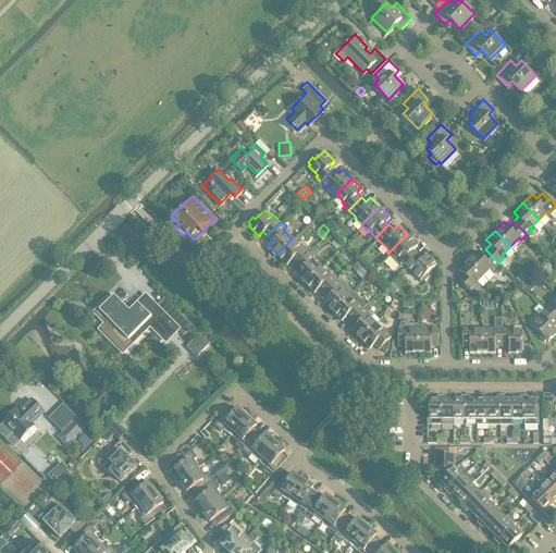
[(404,266),(417,253),(412,247),(417,243),(407,234),(387,254),(397,263),(398,265),(400,265),(402,263),(404,266)]
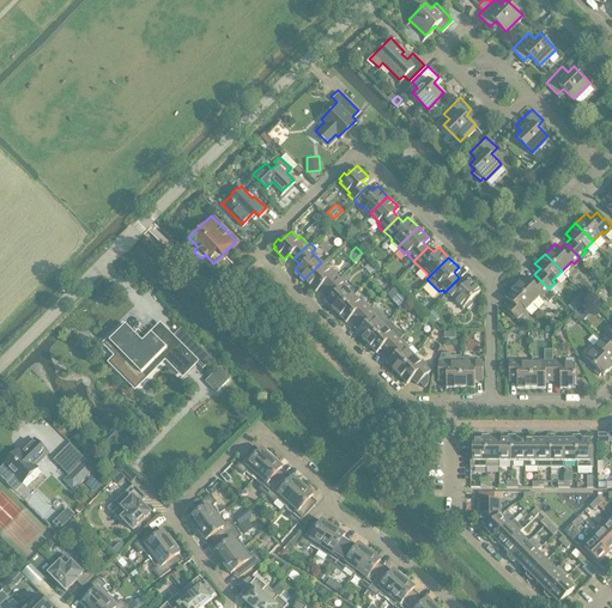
[(325,289),(339,275),(333,269),(331,272),(321,262),(304,279),(314,289),(320,284),(325,289)]
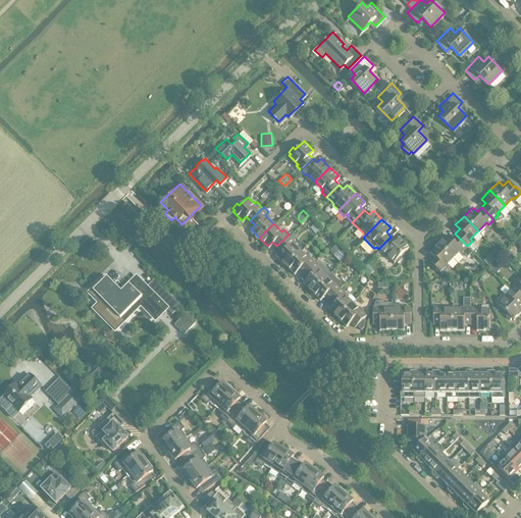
[(437,242),(453,257),(458,251),(460,253),(463,251),(466,254),(471,250),(467,246),(455,234),(451,238),(447,234),(437,242)]
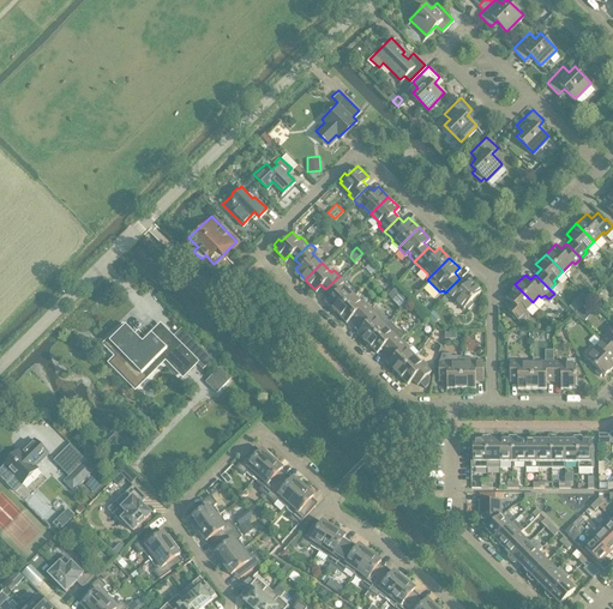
[(348,284),(344,281),(340,276),(325,289),(330,295),(325,300),(335,309),(353,293),(346,287),(348,284)]
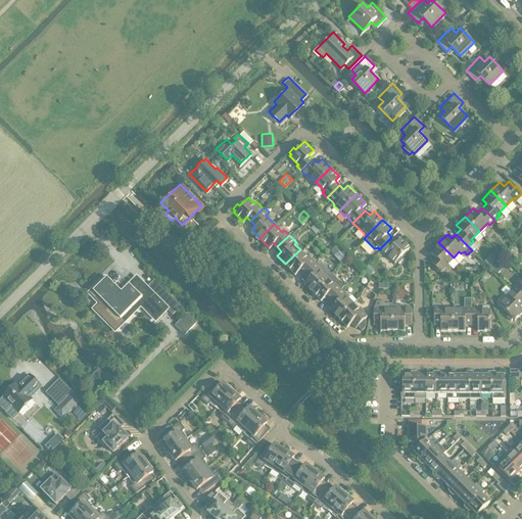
[(391,237),(379,249),(384,253),(385,252),(394,261),(395,260),(397,261),(401,256),(400,254),(409,246),(399,237),(395,241),(391,237)]
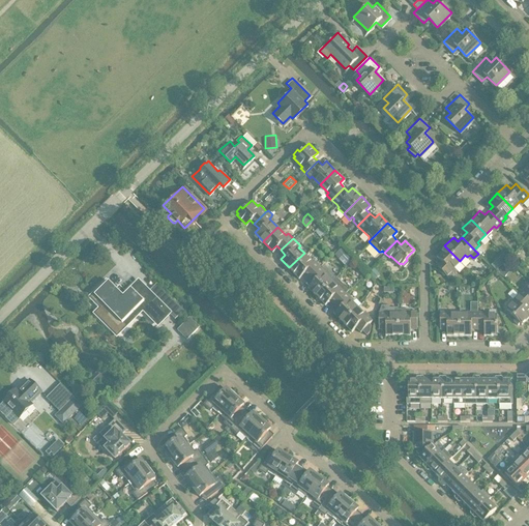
[(451,268),(460,261),(444,245),(436,255),(440,259),(435,263),(447,275),(452,270),(451,268)]
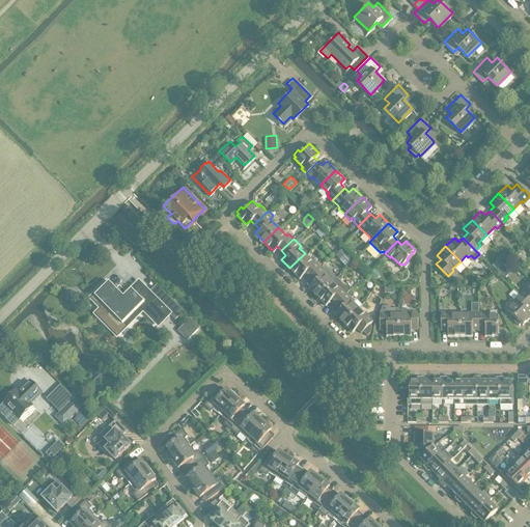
[(340,248),(335,252),(339,256),(344,252),(340,248)]
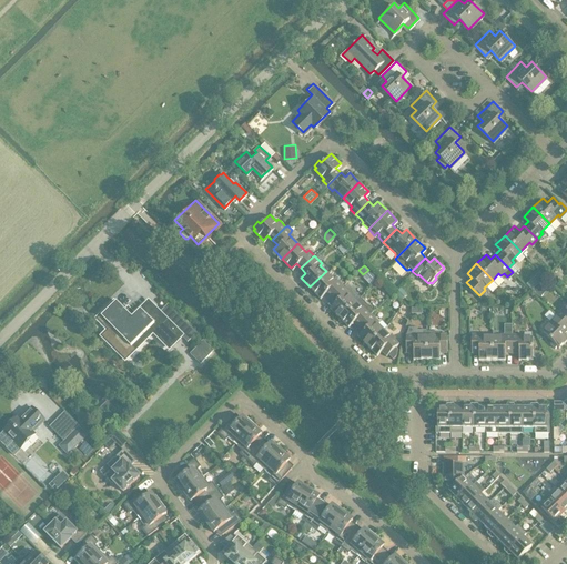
[(543,274),(537,269),(525,281),(532,286),(543,274)]
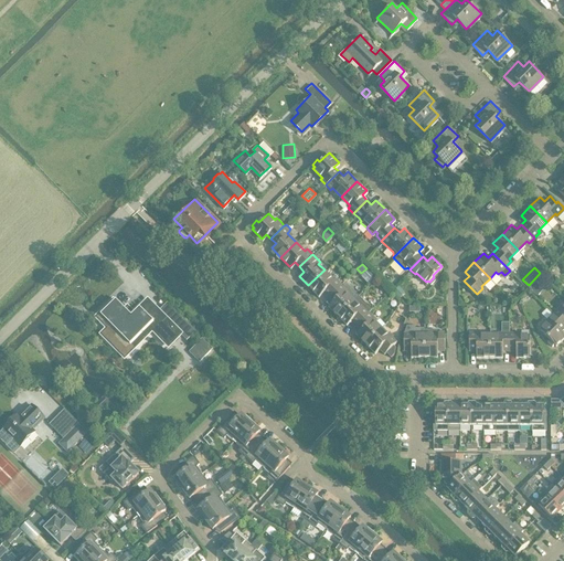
[(325,270),(308,285),(318,295),(322,290),(327,295),(340,282),(332,274),(330,276),(325,270)]
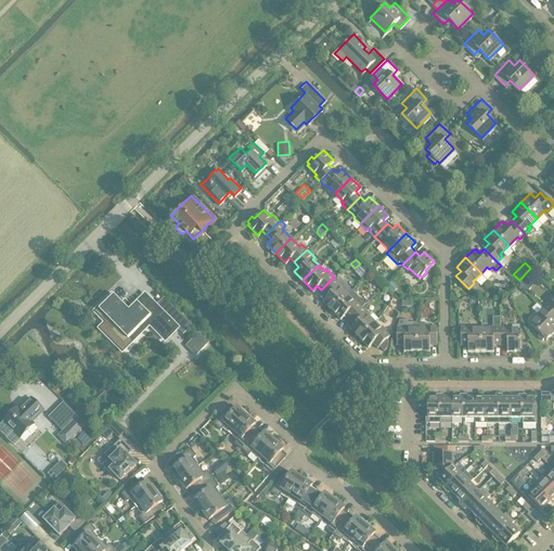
[(331,308),(350,289),(340,278),(339,278),(338,277),(337,278),(335,278),(334,277),(321,290),(326,294),(321,298),(331,308)]
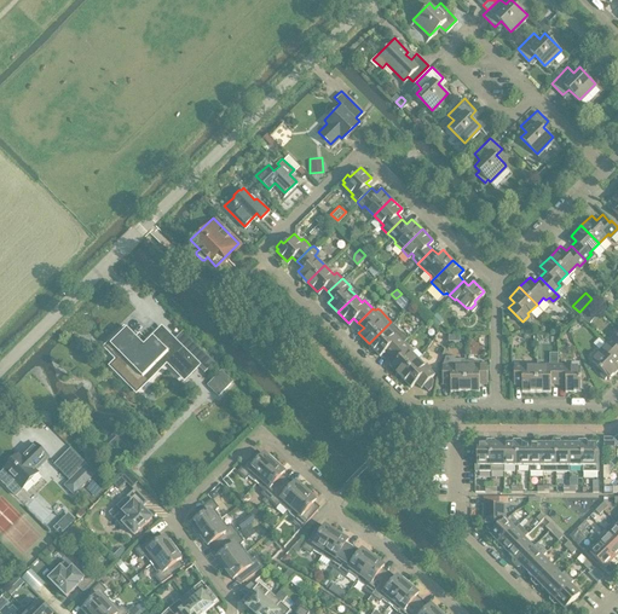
[(585,310),(581,316),(588,320),(593,316),(585,310)]
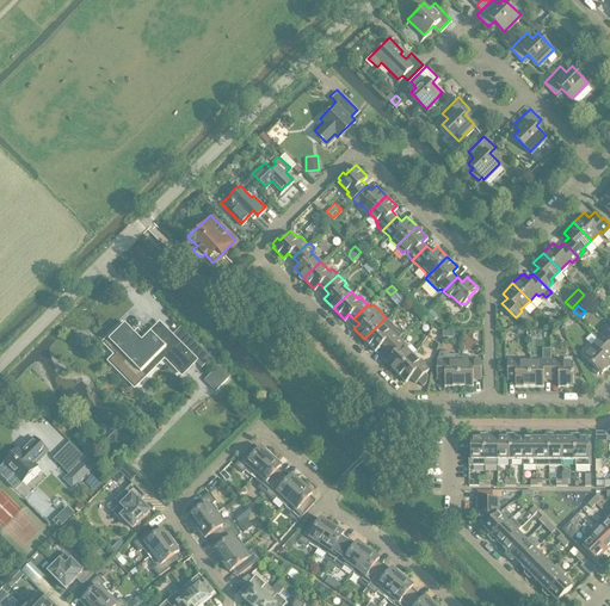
[(430,307),(424,313),(431,320),(437,314),(430,307)]
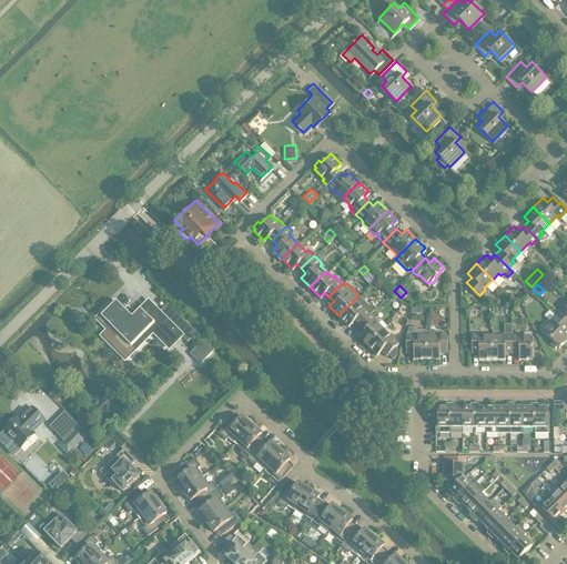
[(357,324),(371,312),(373,309),(358,295),(338,315),(347,324),(352,320),(357,324)]
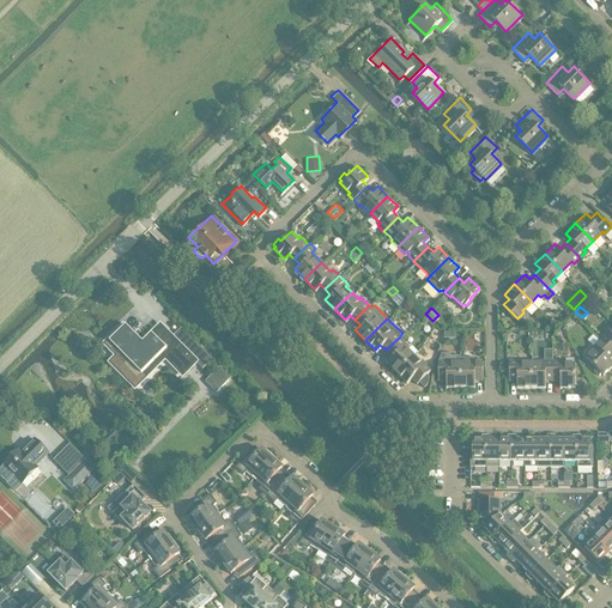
[(141,339),(122,320),(101,341),(114,353),(109,358),(135,384),(164,357),(182,375),(197,359),(159,322),(141,339)]
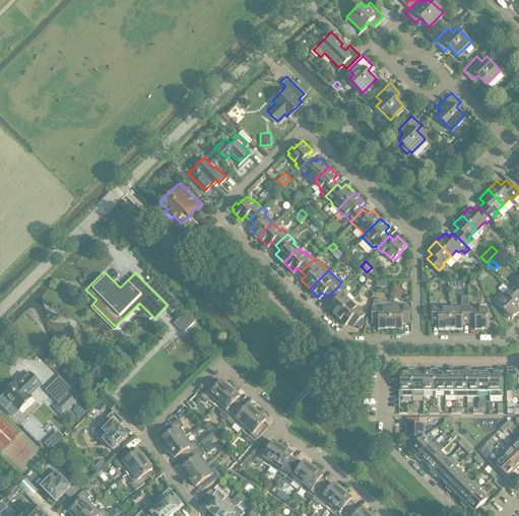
[(508,286),(518,298),(518,278),(514,283),(512,281),(508,286)]
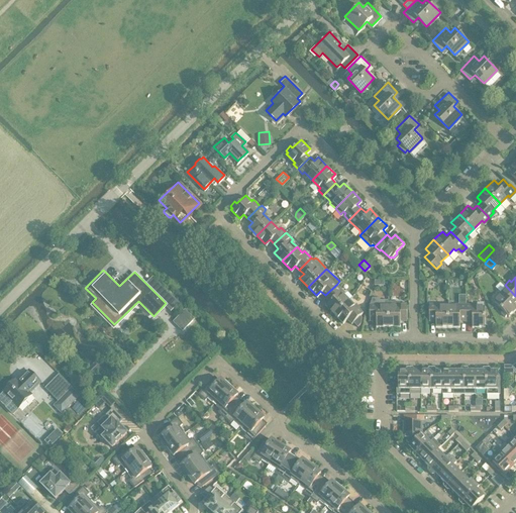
[(333,312),(348,298),(340,290),(341,288),(337,284),(325,295),(329,300),(325,304),(333,312)]
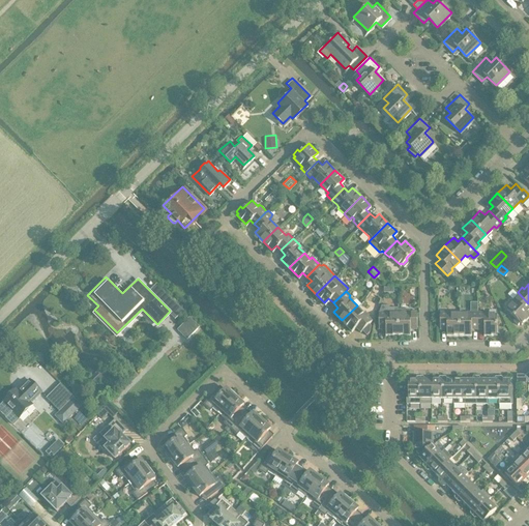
[(528,313),(525,309),(528,304),(528,303),(518,292),(512,297),(515,299),(505,308),(515,316),(512,318),(517,323),(519,321),(520,322),(528,313)]
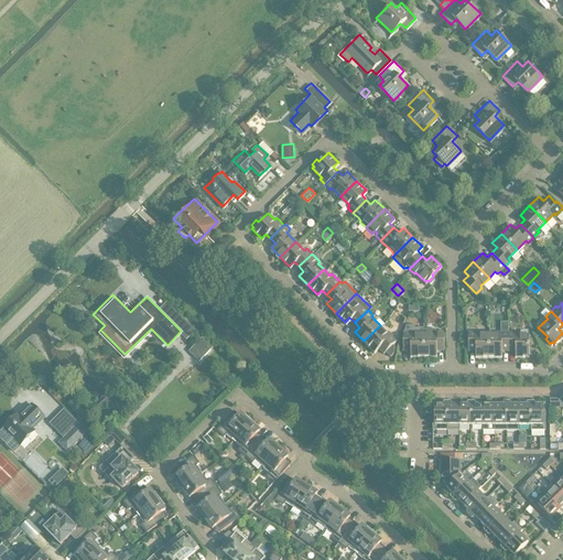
[(409,354),(422,354),(422,332),(422,326),(422,325),(412,325),(412,323),(405,323),(402,330),(402,347),(409,347),(409,354)]
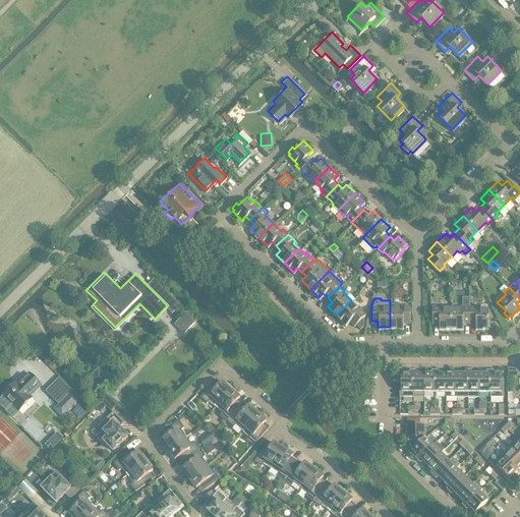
[(351,300),(336,314),(345,324),(349,320),(353,324),(365,312),(360,306),(358,308),(351,300)]
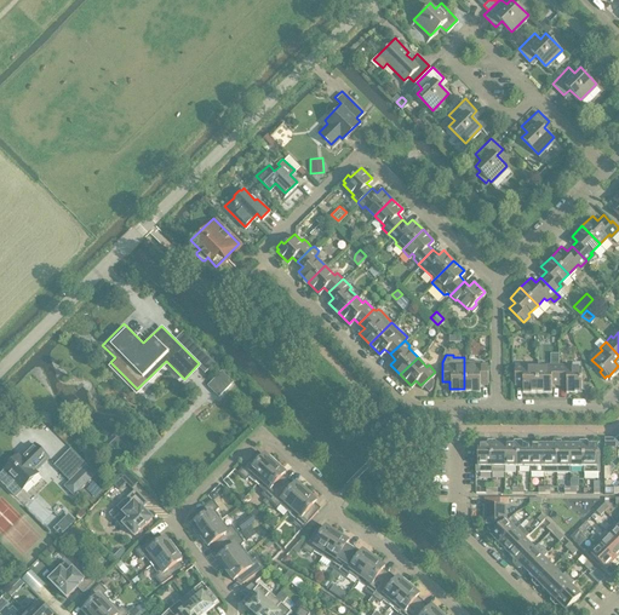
[(464,365),(464,389),(479,389),(479,381),(487,383),(487,362),(479,362),(479,358),(464,358),(464,365)]
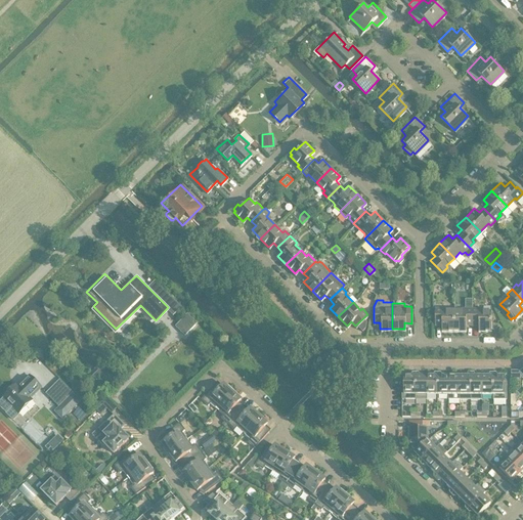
[(452,330),(453,308),(441,308),(441,306),(434,306),(434,323),(441,323),(440,329),(452,330)]
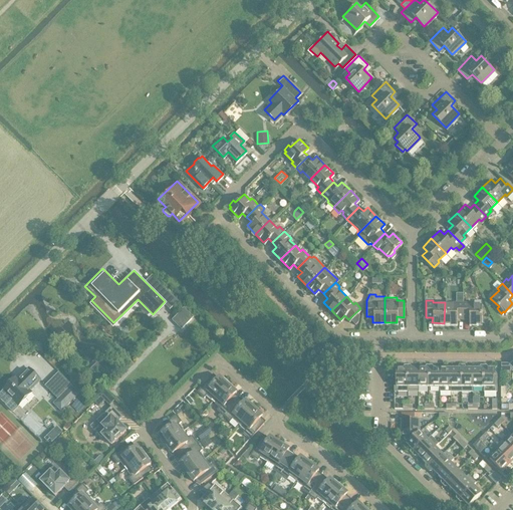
[(462,317),(463,300),(456,300),(456,302),(445,302),(444,323),(456,323),(456,317),(462,317)]
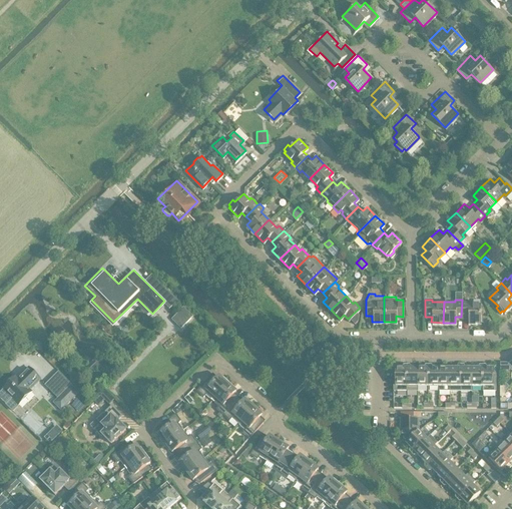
[(462,300),(461,317),(467,317),(467,323),(480,323),(480,321),(483,321),(483,314),(480,314),(480,302),(468,302),(468,300),(462,300)]
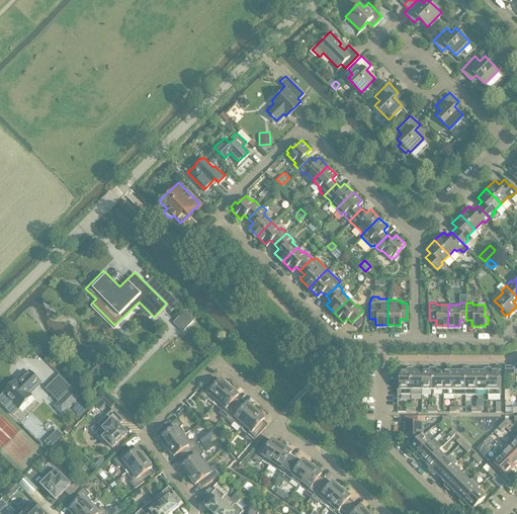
[(173,320),(182,329),(192,318),(183,310),(173,320)]
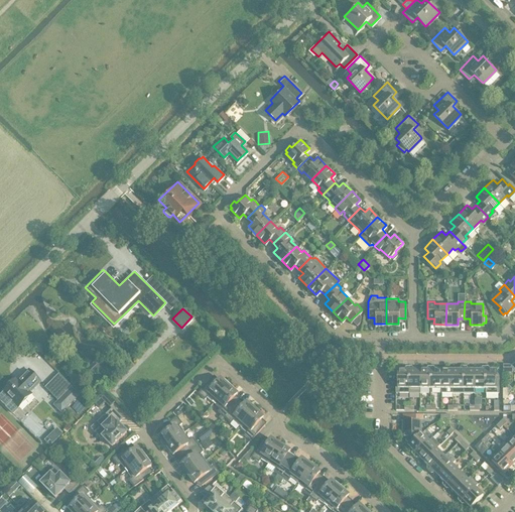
[(96,362),(89,368),(94,373),(100,366),(96,362)]
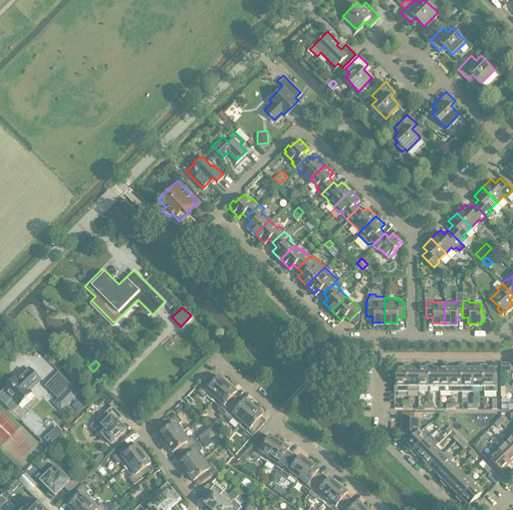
[(512,366),(512,365),(508,362),(509,361),(501,361),(501,369),(510,369),(512,366)]
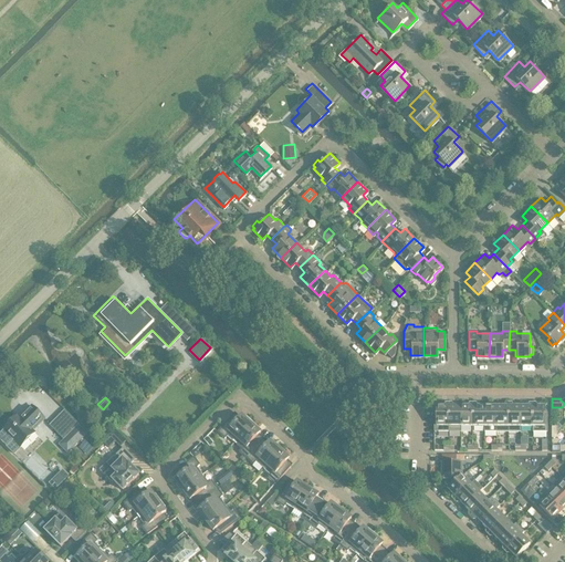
[(432,429),(448,429),(448,399),(445,399),(442,402),(442,404),(435,404),(435,423),(432,423),(432,429)]
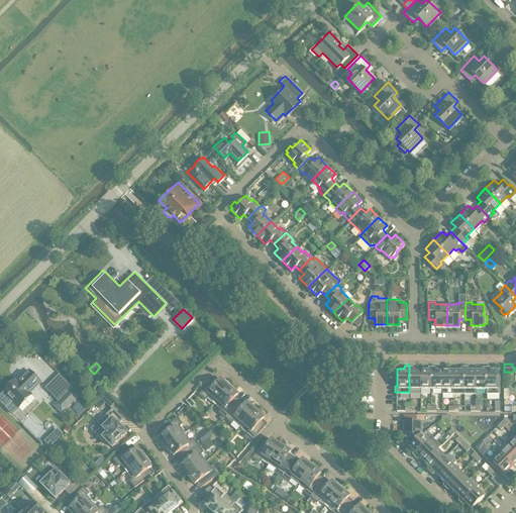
[(420,387),(420,369),(413,369),(413,367),(412,365),(409,365),(409,392),(420,392),(420,387)]
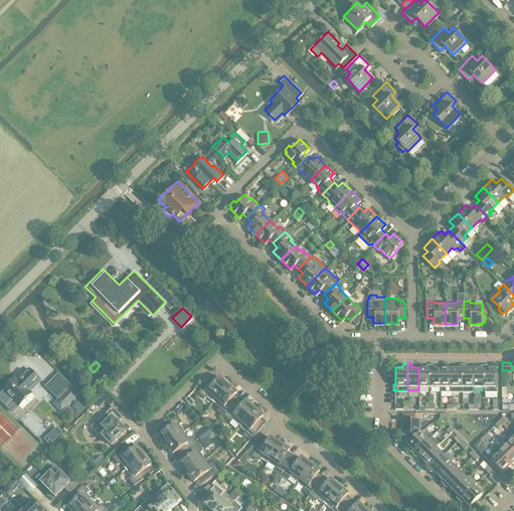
[(418,367),(418,385),(418,390),(426,390),(426,385),(429,385),(429,363),(426,363),(424,365),(424,367),(418,367)]
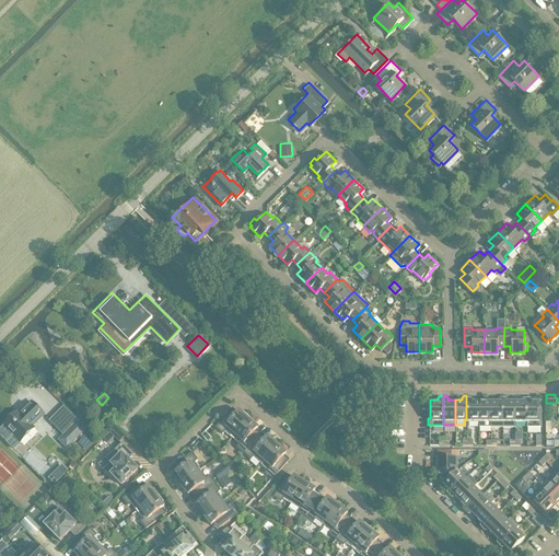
[(478,419),(478,400),(472,400),(472,397),(469,395),(466,395),(466,419),(478,419)]
